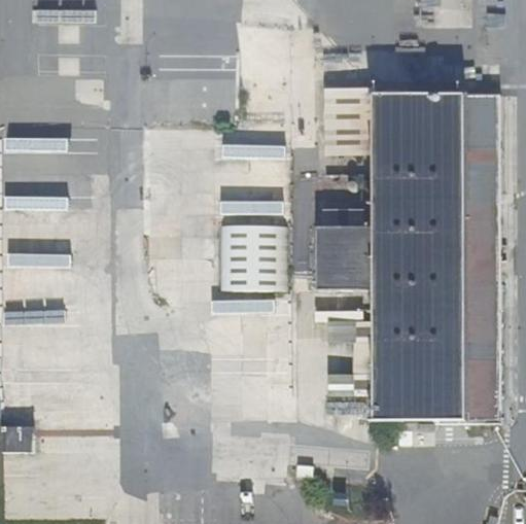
[(498,421),(497,92),(372,92),(372,81),(317,81),(317,146),(373,146),(373,225),(317,225),(317,288),(373,288),(373,320),(374,373),(374,394),(374,421),(498,421)]
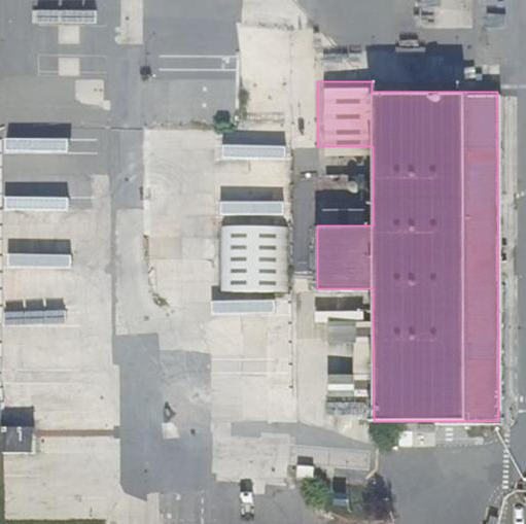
[(287,224),(220,224),(220,288),(287,288),(287,224)]
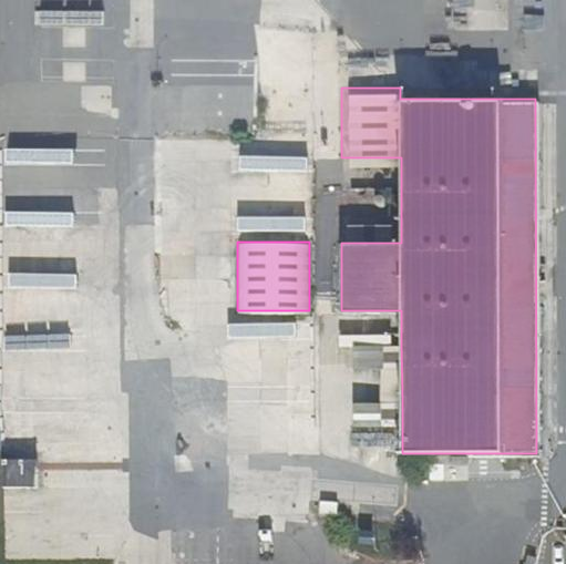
[(381,401),(402,401),(401,345),(354,345),(354,368),(381,368),(381,401)]
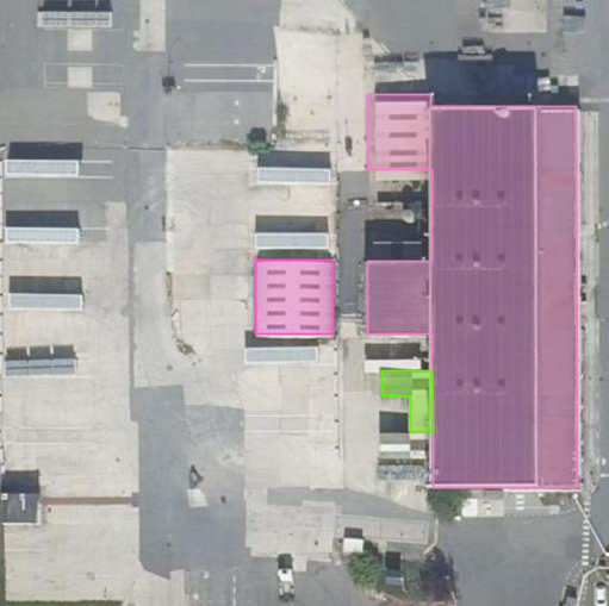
[(433,456),(433,431),(410,431),(381,431),(381,456),(433,456)]
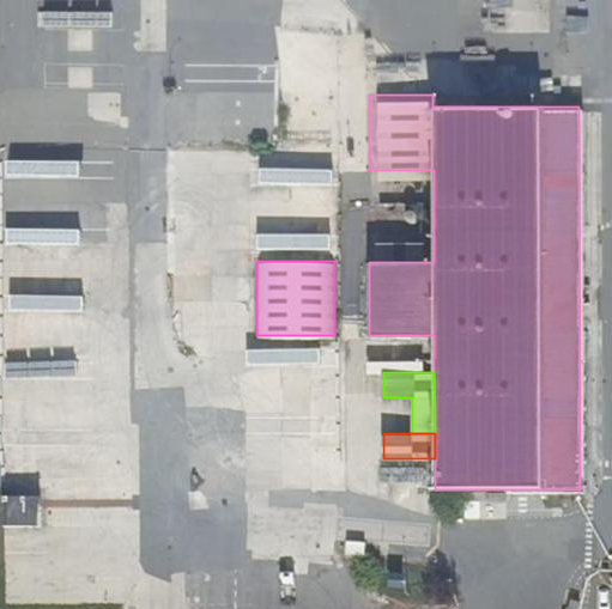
[(2,491),(2,521),(36,521),(36,491),(2,491)]
